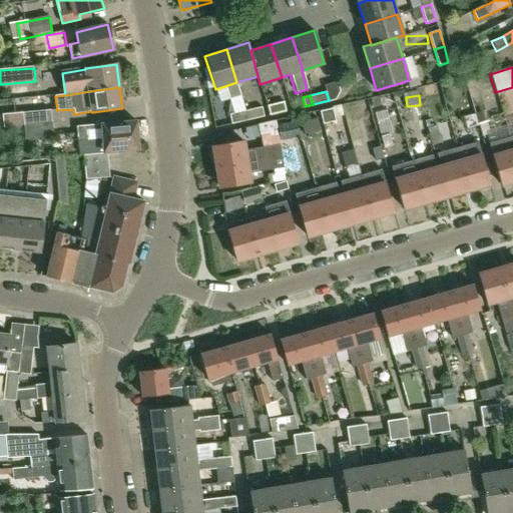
[(284,101),(268,105),(270,115),(286,111),(284,101)]
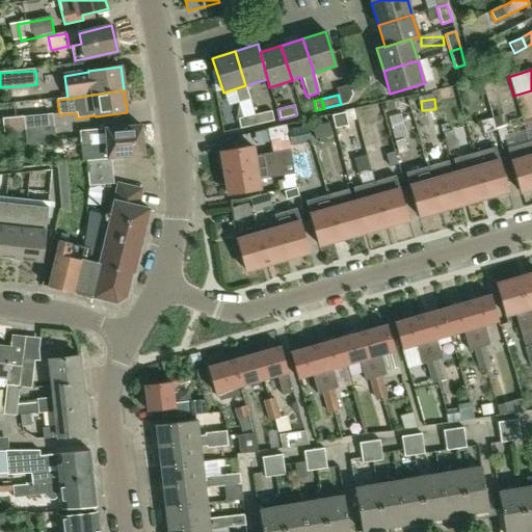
[(274,121),(271,111),(255,115),(257,125),(274,121)]
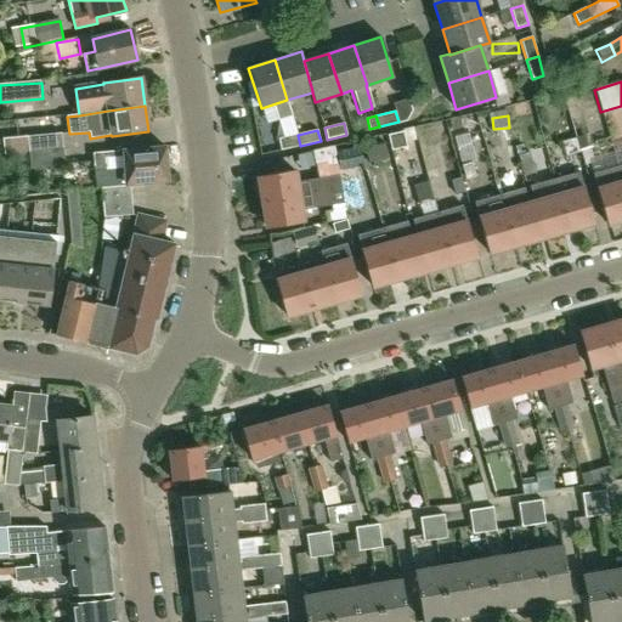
[(406,146),(403,131),(389,135),(391,150),(406,146)]
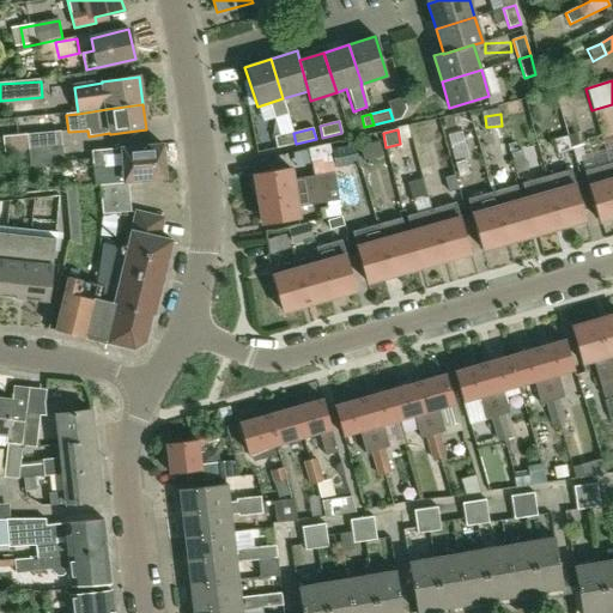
[(28,137),(29,149),(62,145),(61,133),(28,137)]
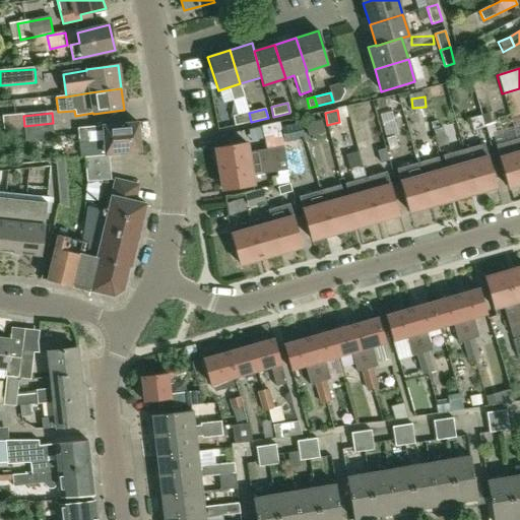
[(235,126),(251,122),(249,113),(233,117),(235,126)]
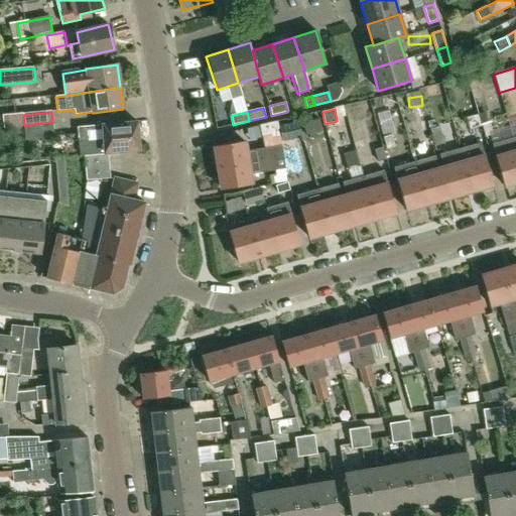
[(482,126),(479,114),(466,117),(470,129),(482,126)]
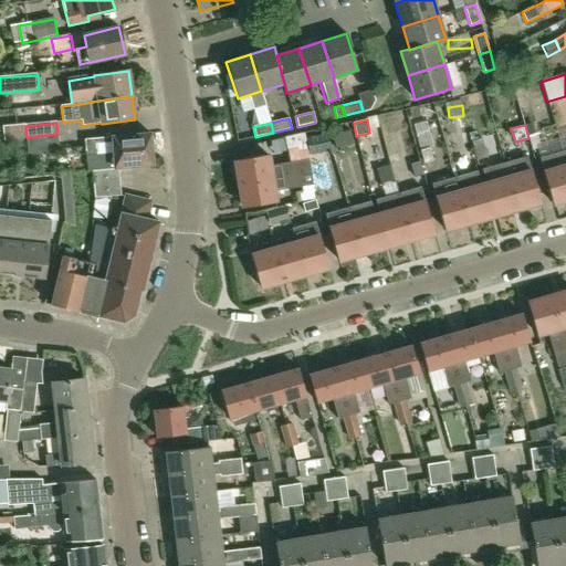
[(354,145),(349,130),(332,135),(336,148),(354,145)]
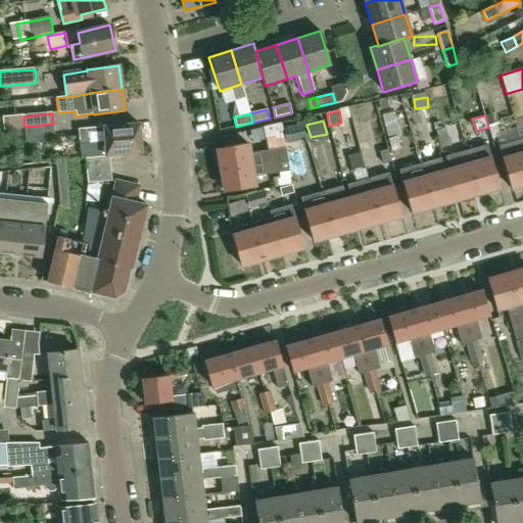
[(54,140),(53,124),(25,127),(27,143),(54,140)]
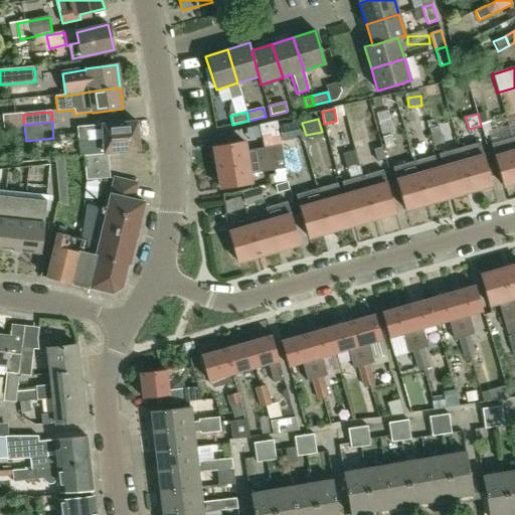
[(103,138),(104,153),(107,153),(120,152),(119,150),(139,148),(136,122),(102,125),(102,126),(76,128),(77,141),(103,138)]
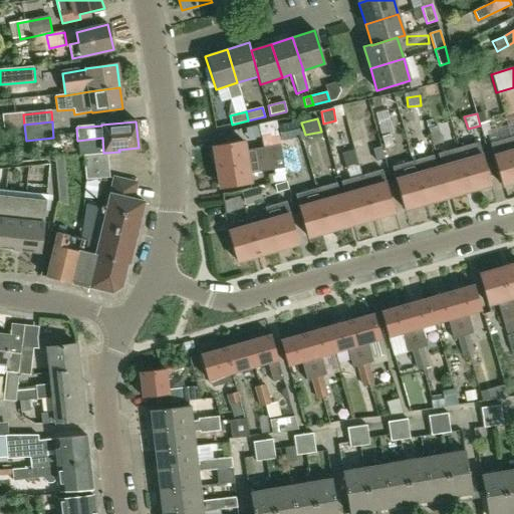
[(300,138),(297,121),(277,125),(281,142),(300,138)]
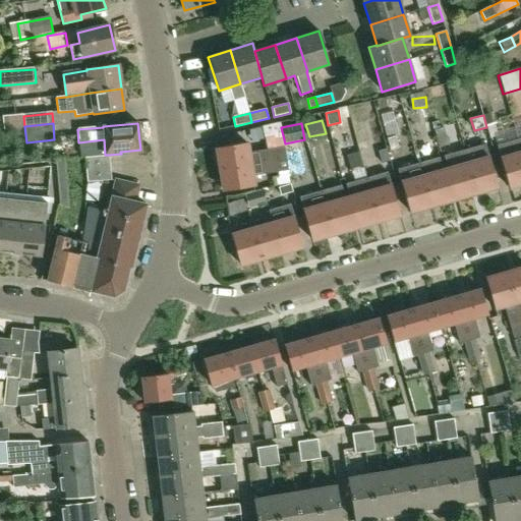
[(498,136),(494,125),(486,127),(489,138),(498,136)]
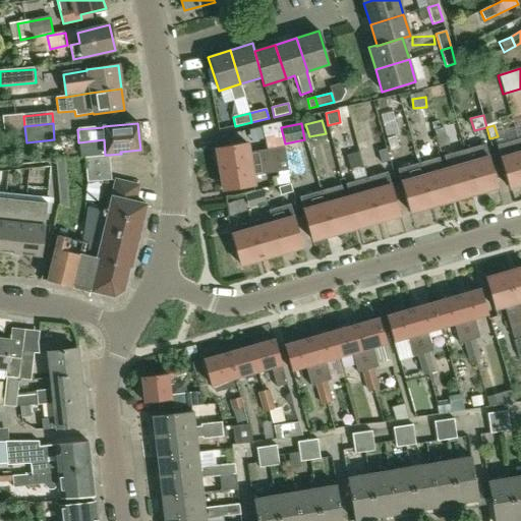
[(281,137),(279,126),(261,130),(264,142),(281,137)]
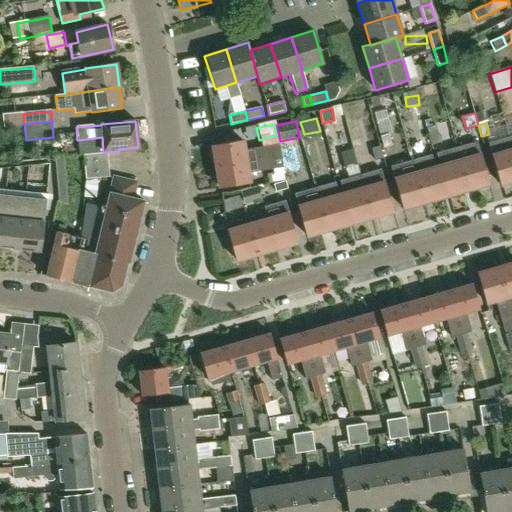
[(441,142),(436,125),(427,127),(432,145),(441,142)]
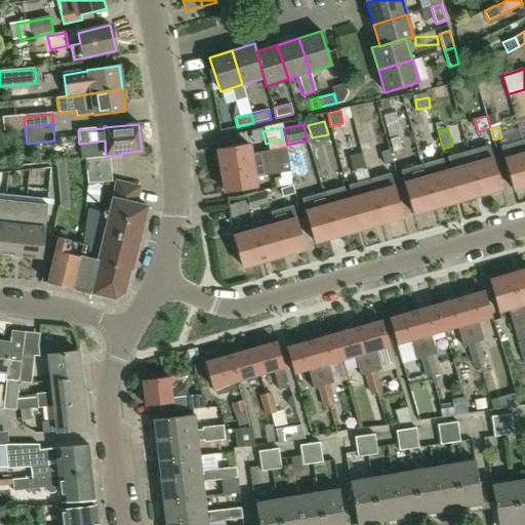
[(401,149),(398,137),(390,139),(393,151),(401,149)]
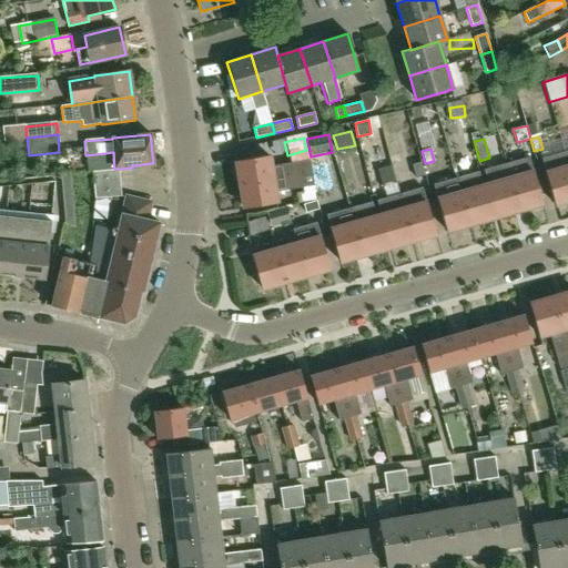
[(554,205),(567,201),(567,169),(563,152),(540,159),(554,205)]
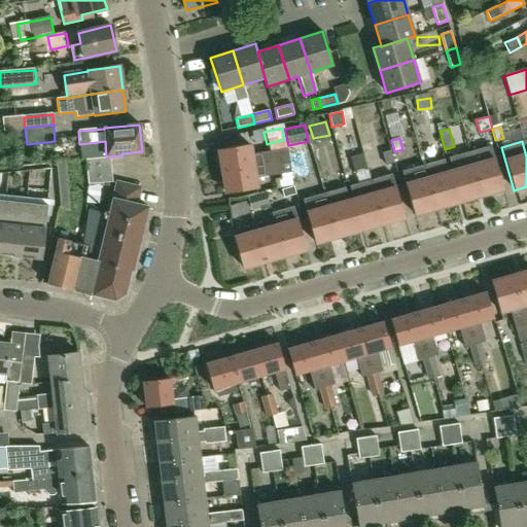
[(222,171),(289,160),(287,148),(250,154),(248,144),(218,149),(222,171)]
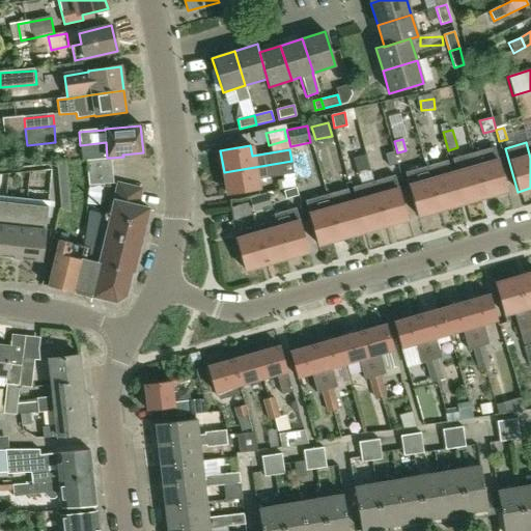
[(485,196),(507,190),(494,147),(473,154),(485,196)]
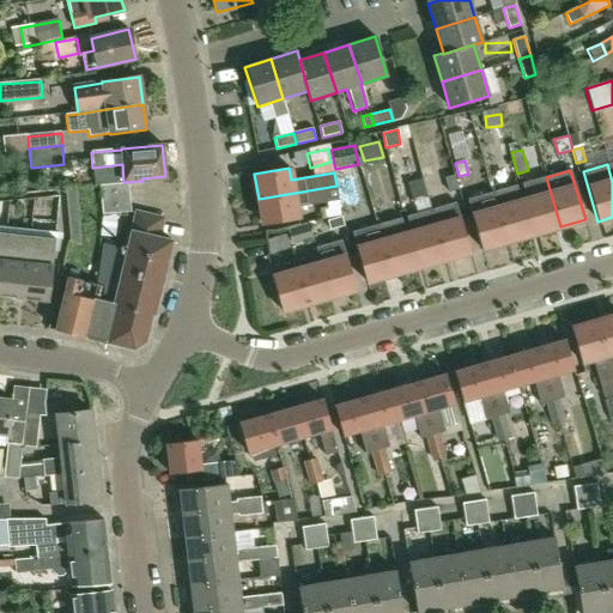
[(457,189),(453,175),(444,178),(448,192),(457,189)]
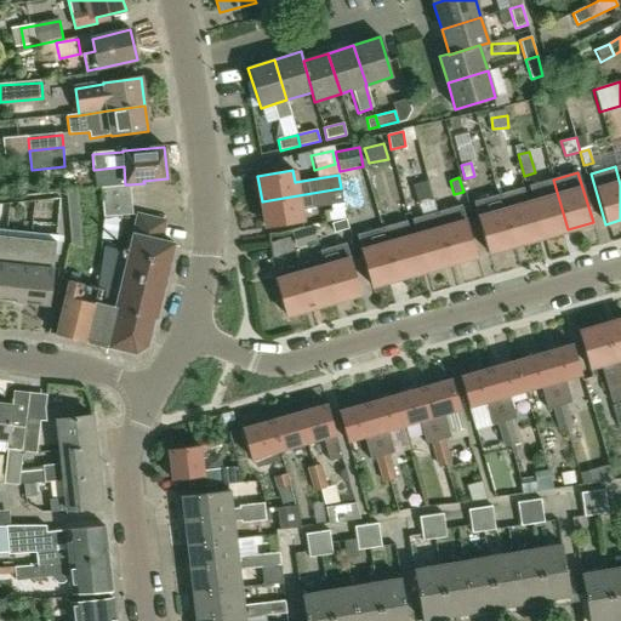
[(543,237),(568,229),(553,180),(529,187),(543,237)]
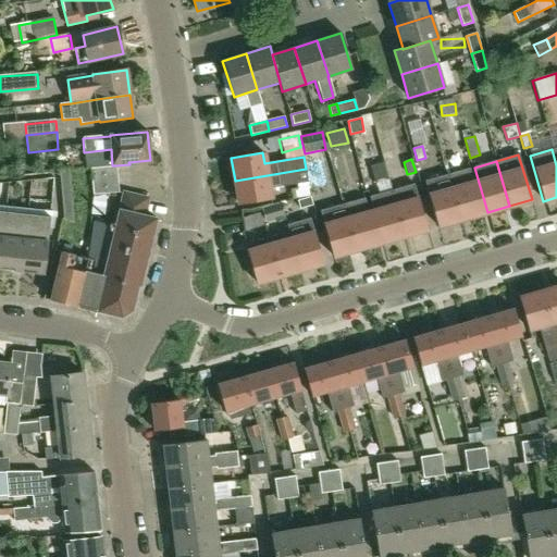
[(90,170),(91,181),(116,178),(115,165),(112,165),(90,168),(90,170)]
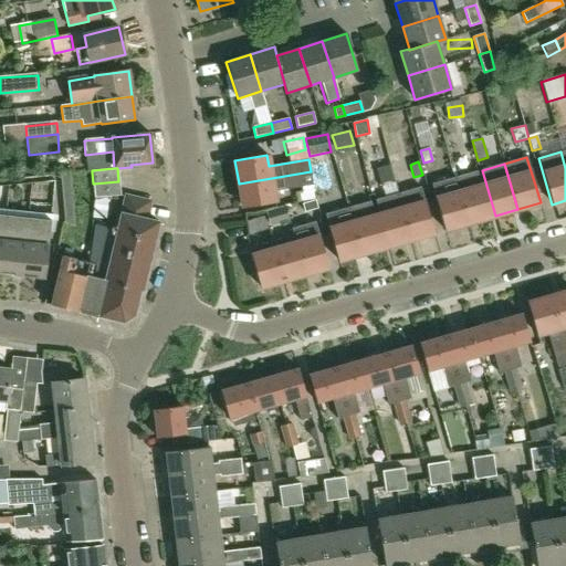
[(275,201),(273,190),(313,184),(311,171),(239,184),(242,207),(275,201)]
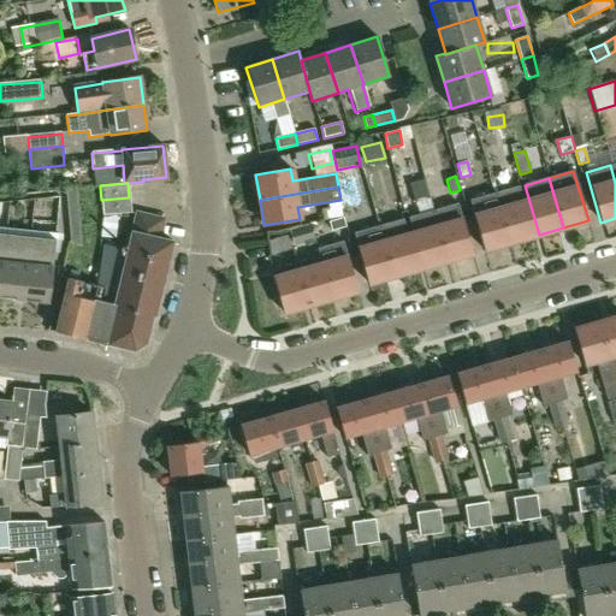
[(509,244),(533,237),(519,187),(495,194),(509,244)]
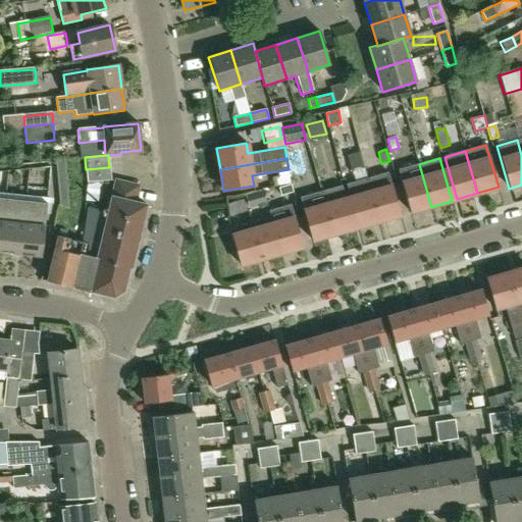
[(60,207),(69,209),(65,161),(56,162),(60,207)]
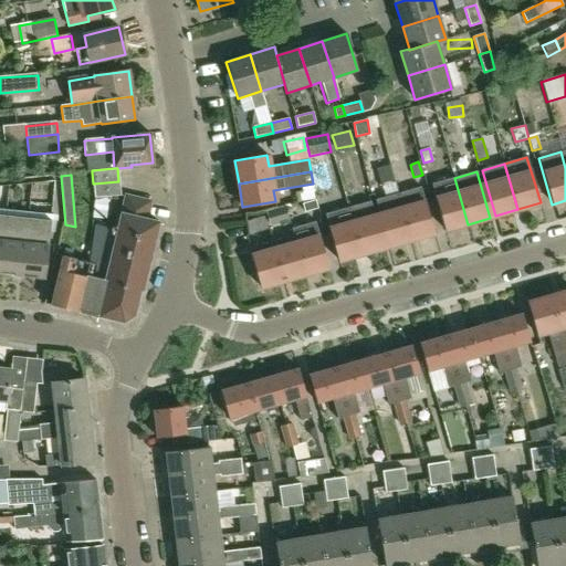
[(444,230),(468,224),(454,178),(431,184),(444,230)]
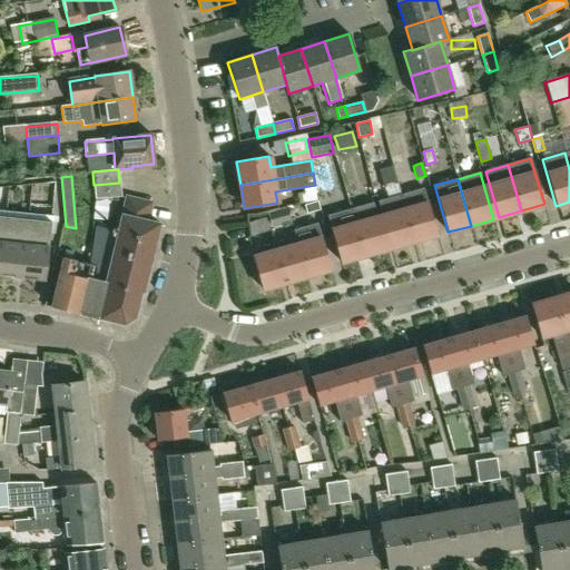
[(94,185),(95,199),(120,197),(119,183),(94,185)]
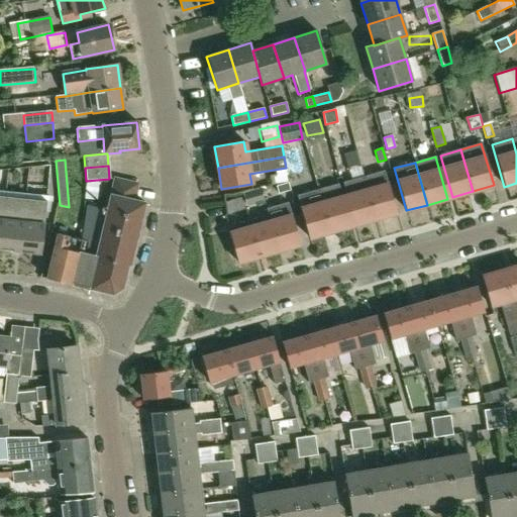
[(376,219),(396,213),(384,171),(364,177),(376,219)]
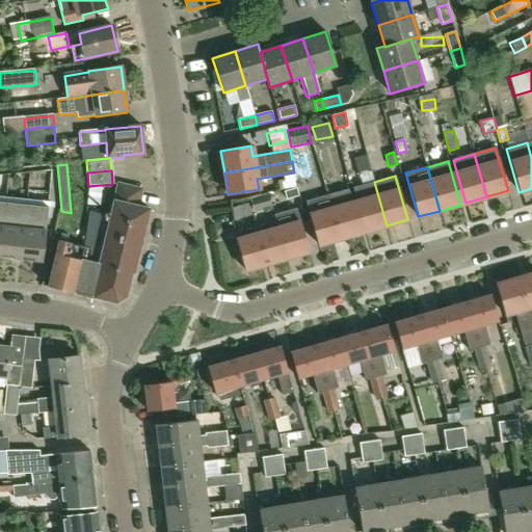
[(294,188),(292,178),(276,181),(278,190),(294,188)]
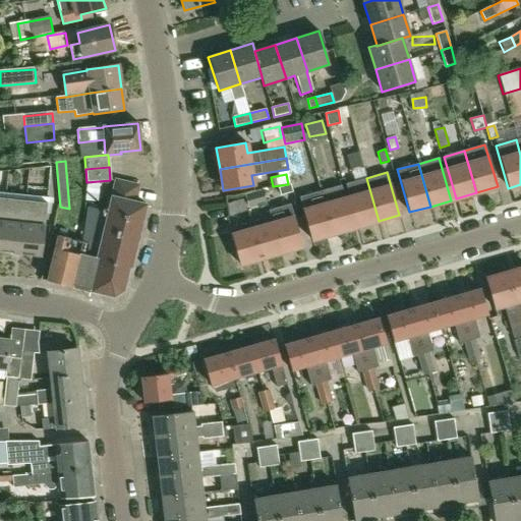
[(358,227),(379,221),(366,178),(346,184),(358,227)]
